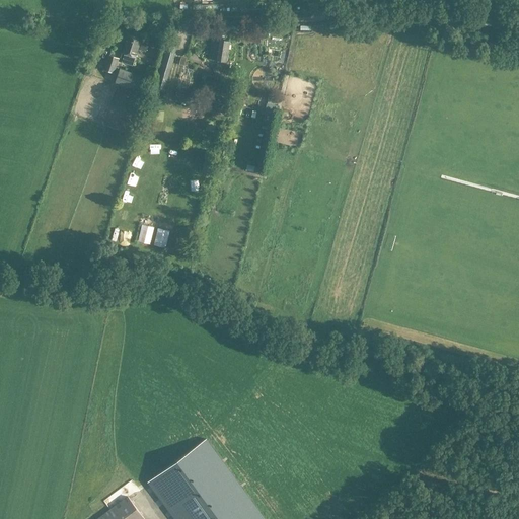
[(65,13),(48,15),(48,21),(66,19),(65,13)]
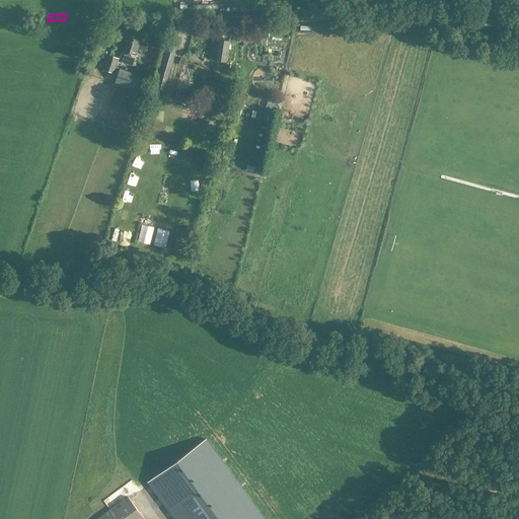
[(141,39),(128,34),(122,53),(125,54),(123,62),(133,65),(141,39)]
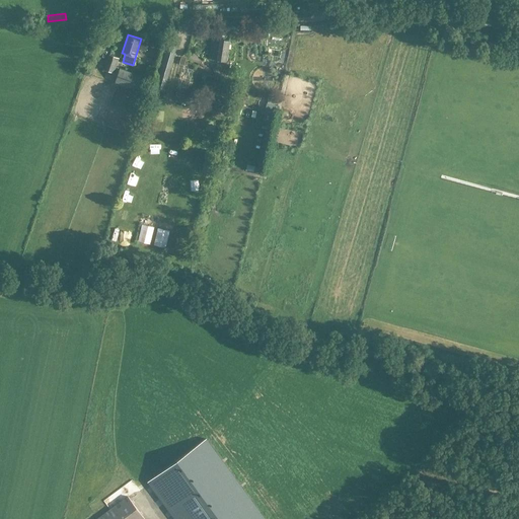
[(212,39),(209,59),(218,60),(217,69),(228,71),(230,62),(226,61),(229,42),(212,39)]
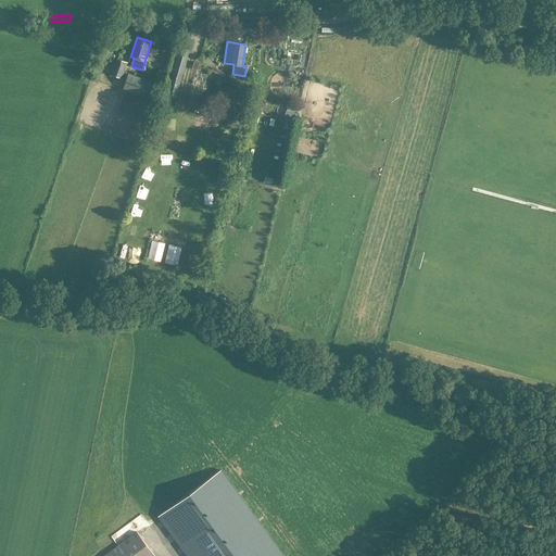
[(163,92),(176,96),(190,50),(176,46),(163,92)]
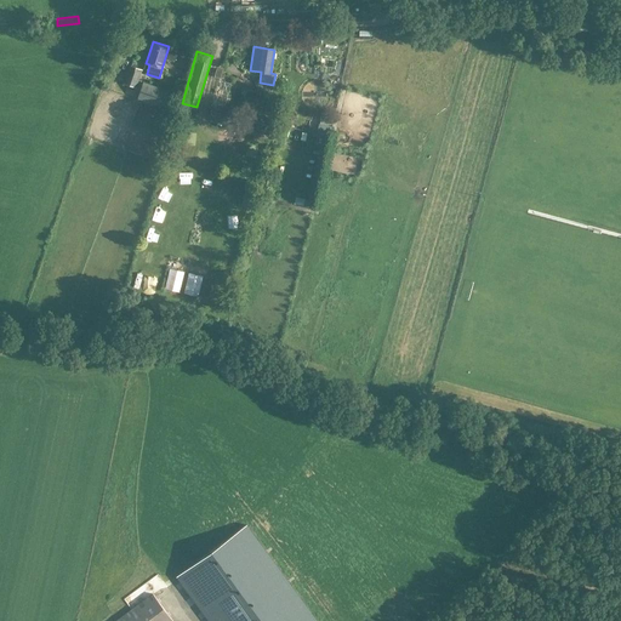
[(143,69),(129,64),(123,84),(137,89),(143,69)]
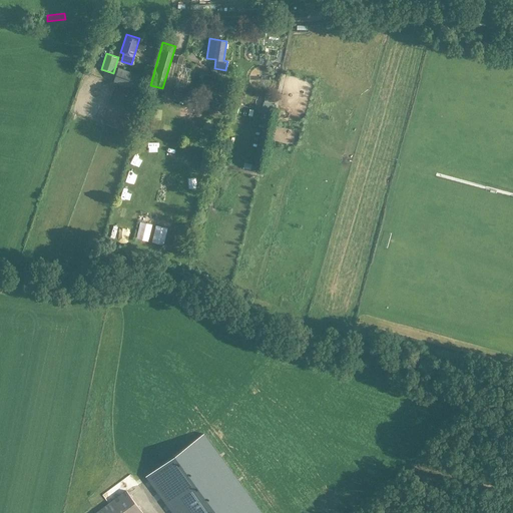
[(112,82),(113,82),(136,90),(141,75),(130,70),(129,71),(118,67),(112,82)]
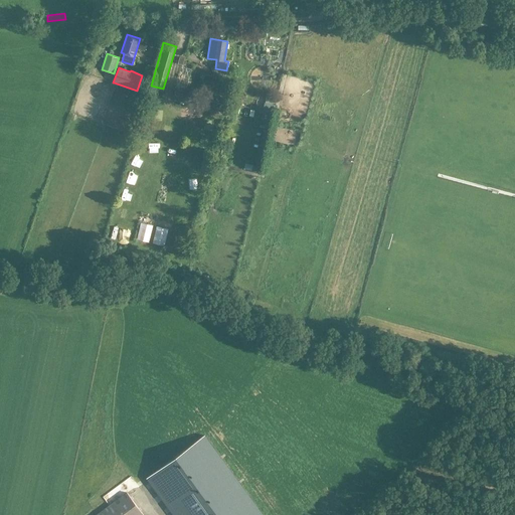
[(230,97),(232,87),(202,80),(200,90),(230,97)]
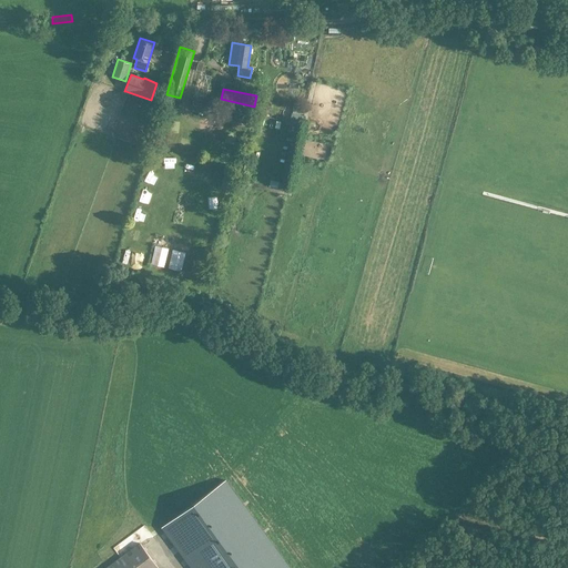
[(205,112),(208,102),(194,99),(192,110),(205,112)]
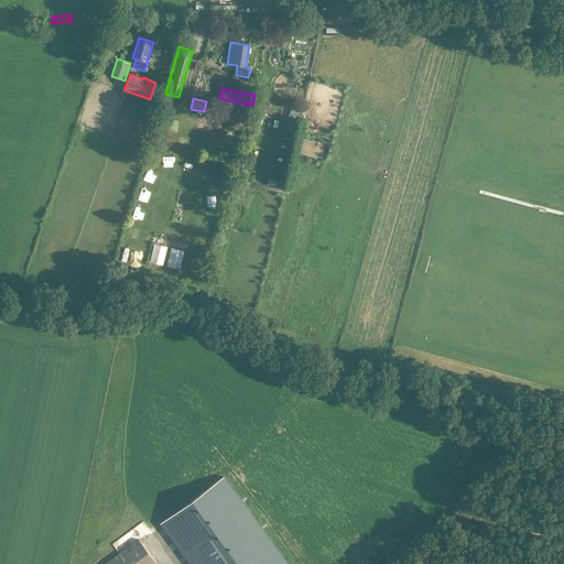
[(187,154),(190,148),(175,143),(173,150),(187,154)]
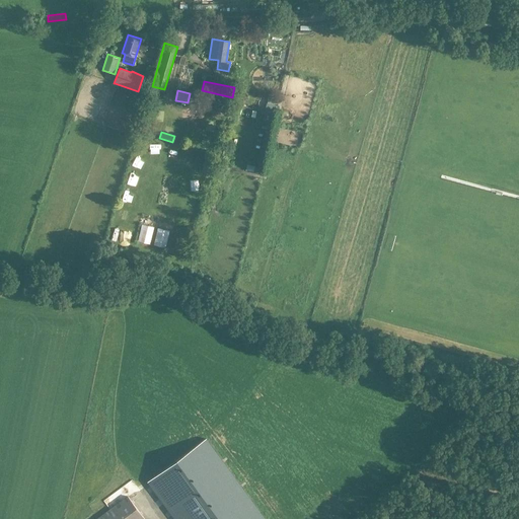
[(158,155),(157,144),(149,145),(150,156),(158,155)]
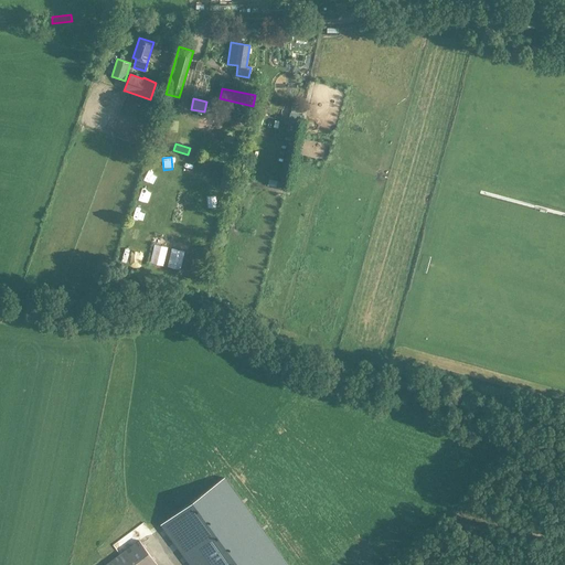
[(234,173),(223,170),(219,187),(230,189),(234,173)]
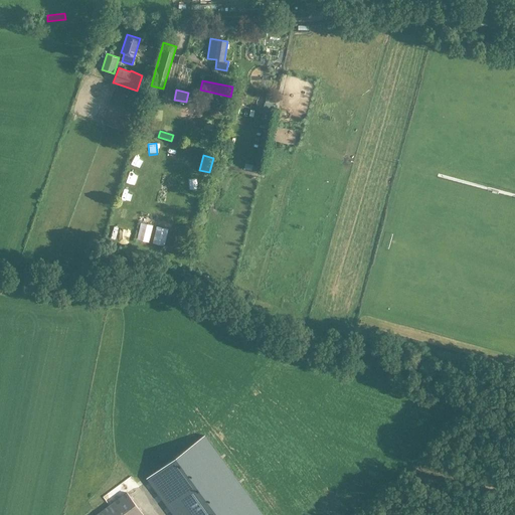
[(147,479),(173,514),(263,514),(205,436),(147,479)]
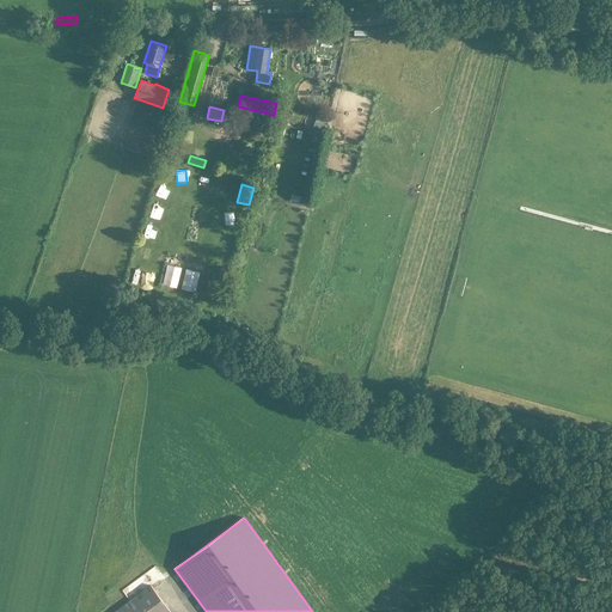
[(611,604),(611,603),(611,576),(611,575),(598,583),(611,604)]
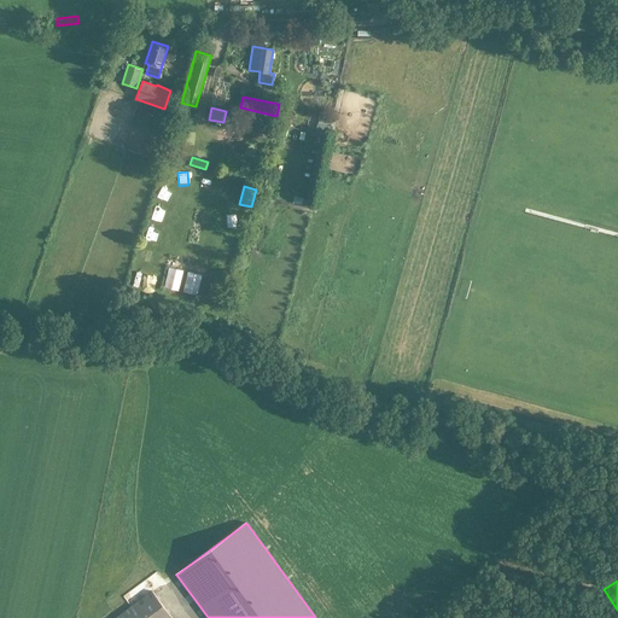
[(152,590),(115,617),(173,617),(152,590)]
